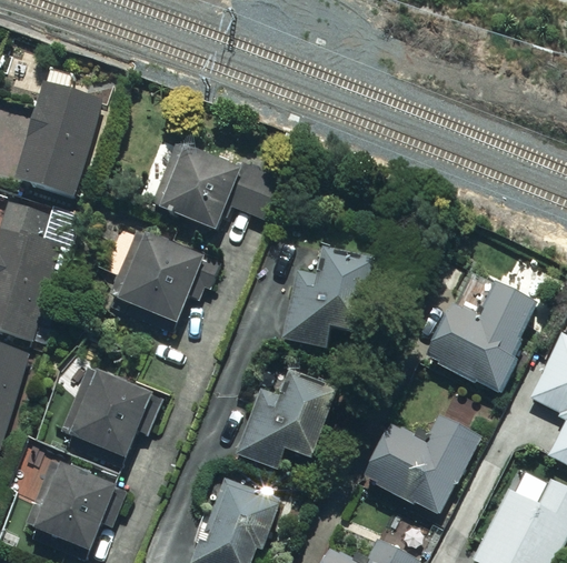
[(52,70),(49,82),(46,81),(16,183),(77,201),(107,99),(75,90),(78,78),(52,70)]
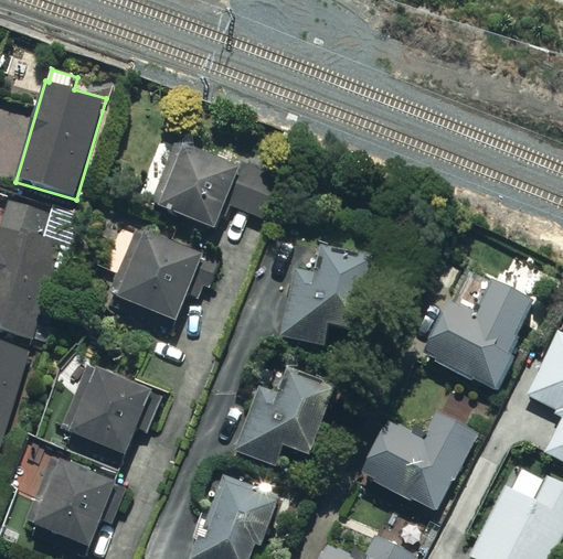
[(241,165),(174,139),(149,201),(216,228),(226,204),(266,221),(285,174),(244,159),(241,165)]
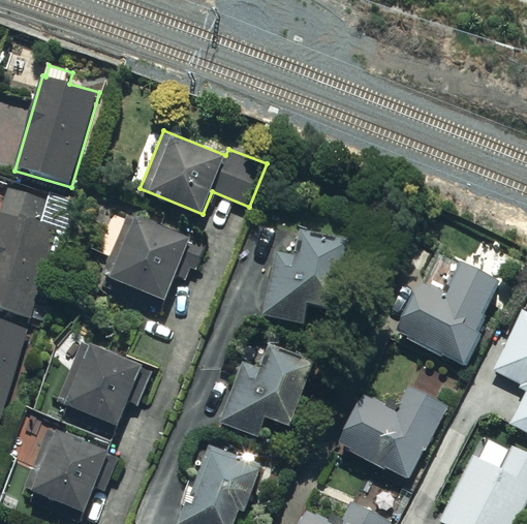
[(48,201),(8,189),(0,216),(0,309),(29,317),(56,228),(41,224),(48,201)]
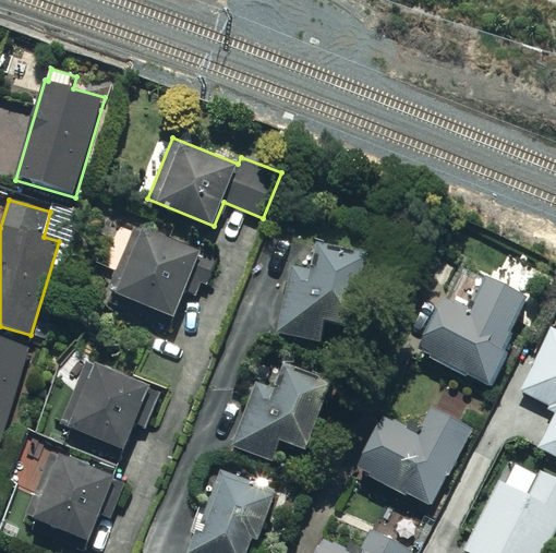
[(155,226),(152,233),(134,226),(111,281),(119,285),(116,295),(173,317),(191,274),(207,279),(218,252),(155,226)]
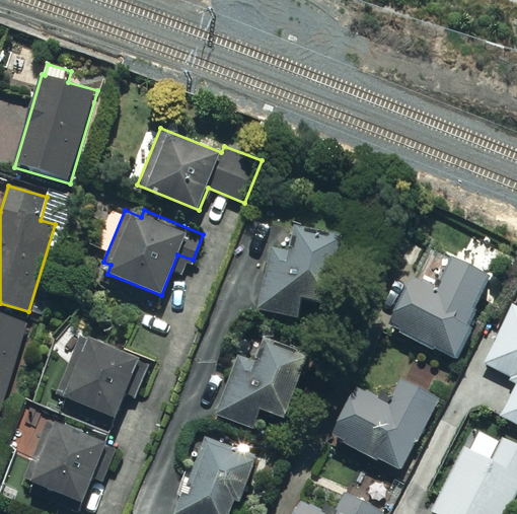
[(293,245),(271,241),(259,308),(297,315),(300,297),(328,302),(341,235),(296,228),(293,245)]
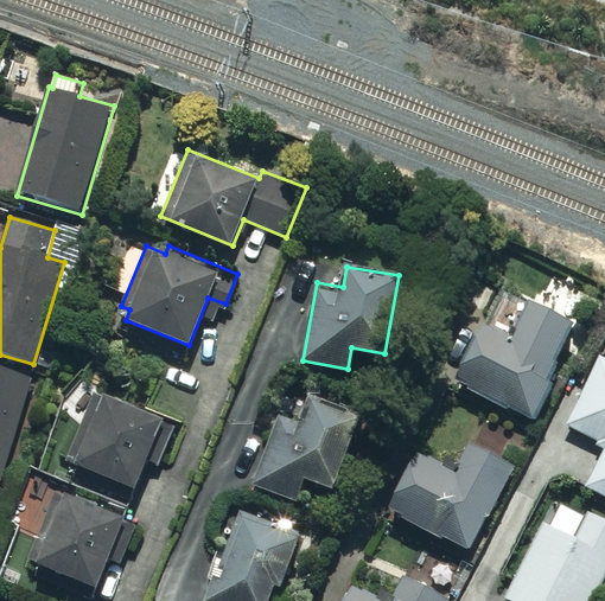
[(562,362),(558,359),(574,321),(529,301),(514,337),(483,324),(454,389),(529,422),(533,415),(537,417),(562,362)]
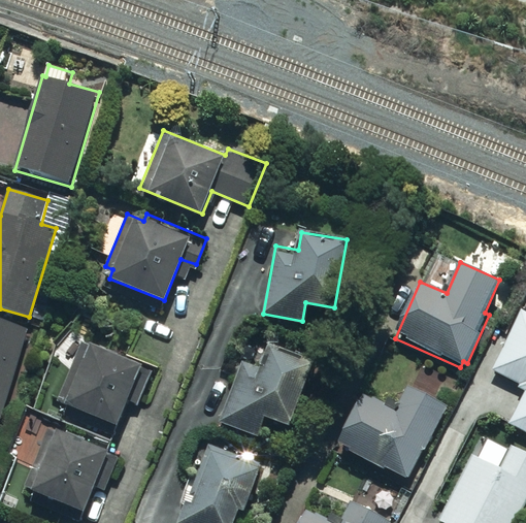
[(525,307),(521,306),(474,406),(507,422),(525,430),(525,307)]
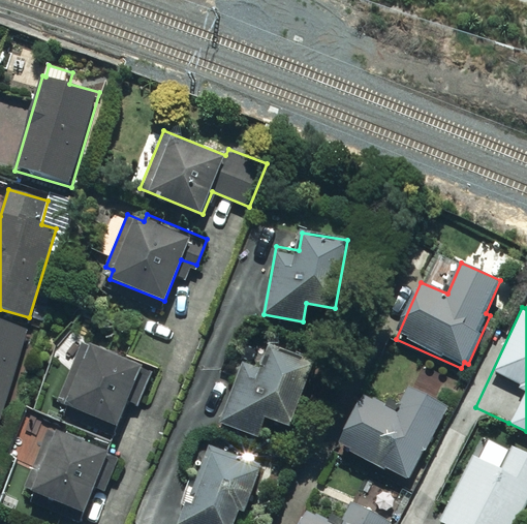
[(28,327),(0,317),(0,419),(28,327)]
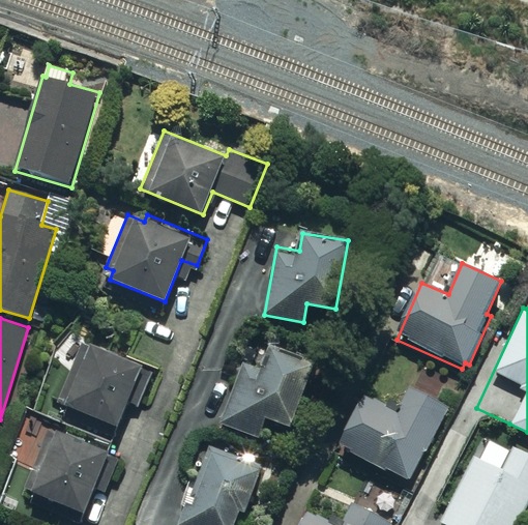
[(117,434),(143,365),(78,341),(57,396),(69,400),(64,414),(117,434)]
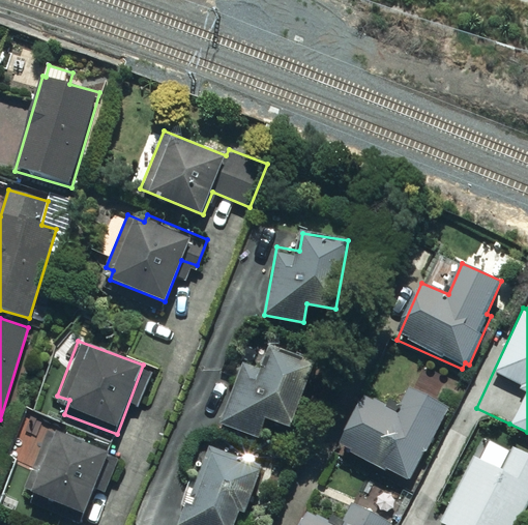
[(263,365),(243,356),(217,423),(260,439),(266,420),(290,430),(317,360),(271,343),(263,365)]
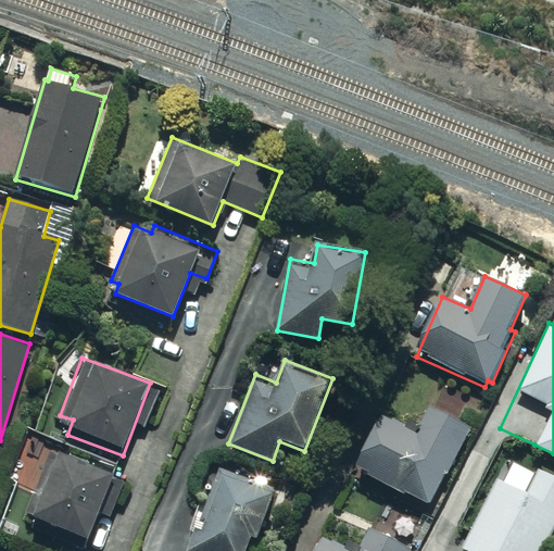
[(462,431),(390,396),(354,467),(426,503),(462,431)]
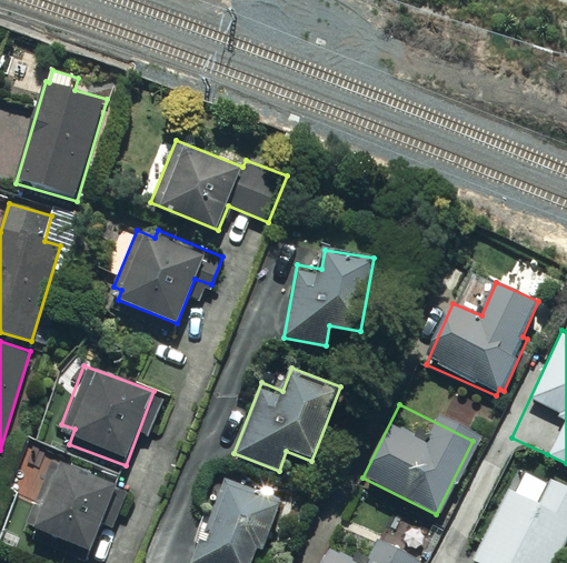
[(37,525),(35,530),(49,535),(46,544),(87,561),(119,482),(59,458),(56,466),(50,464),(41,485),(38,484),(23,520),(37,525)]
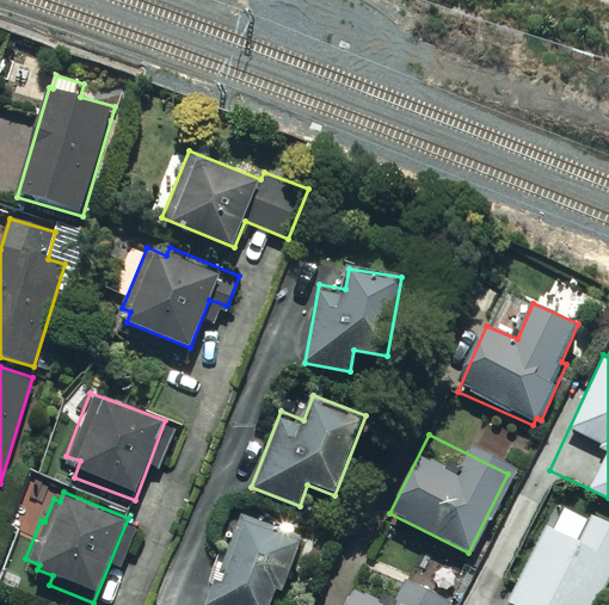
[(594,604),(608,575),(608,520),(558,495),(504,604),(594,604)]
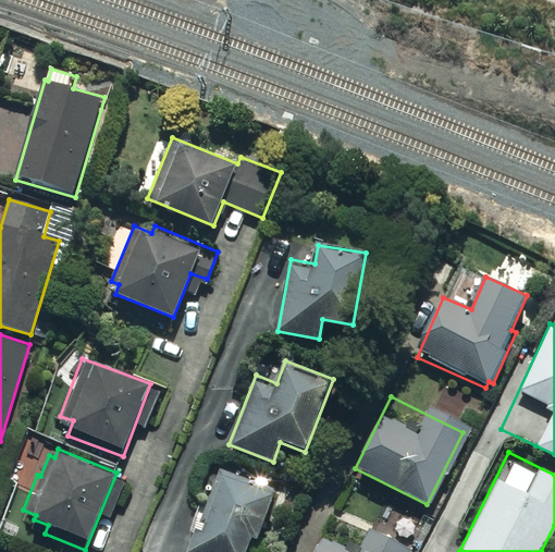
[(188,527),(198,530),(190,551),(247,551),(253,538),(258,539),(276,486),(221,466),(208,504),(198,500),(188,527)]
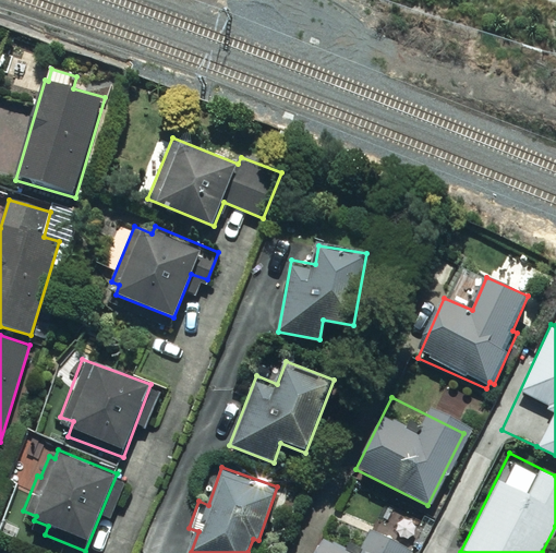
[(410,552),(413,549),(373,527),(359,552),(357,552),(325,536),(315,552),(410,552)]
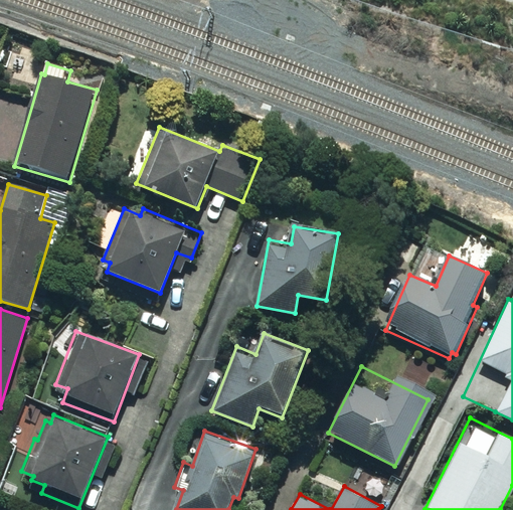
All buildings are outlined.
